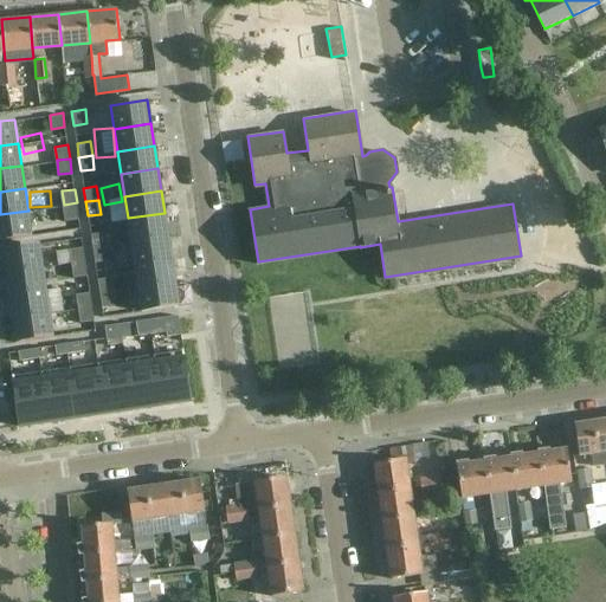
[(77,202),(64,205),(65,219),(79,217),(77,202)]
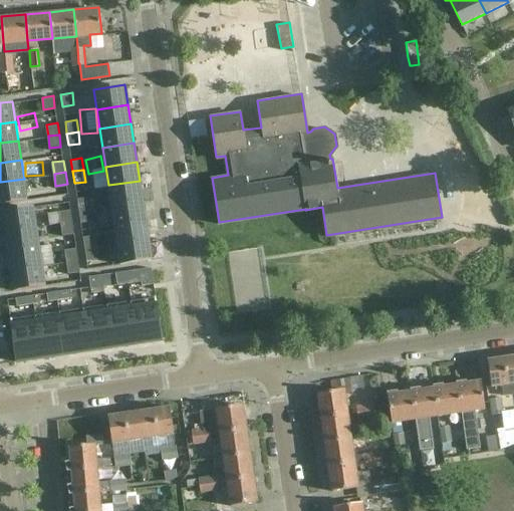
[(24,179),(0,182),(0,202),(27,199),(24,179)]
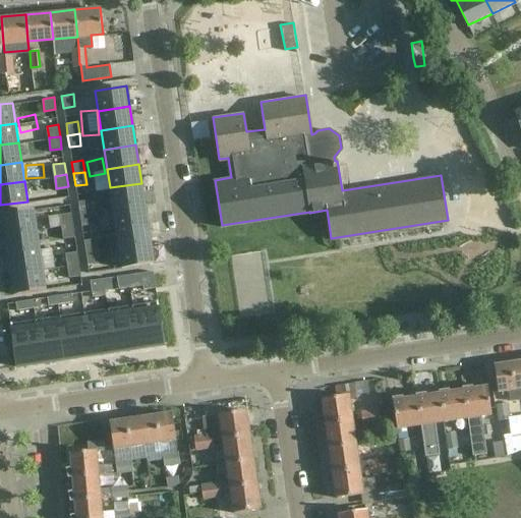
[(141,183),(110,187),(113,207),(145,203),(141,183)]
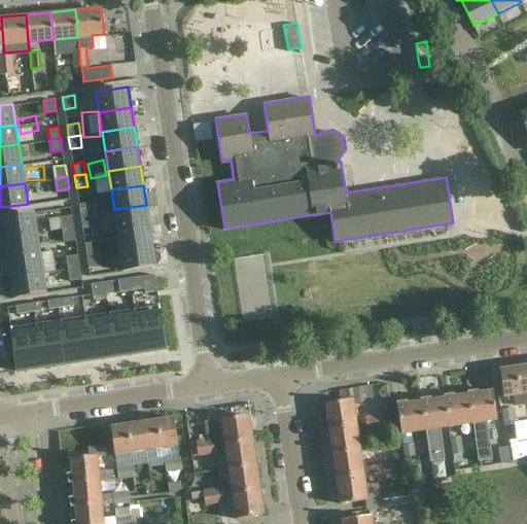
[(90,201),(78,203),(80,214),(92,213),(90,201)]
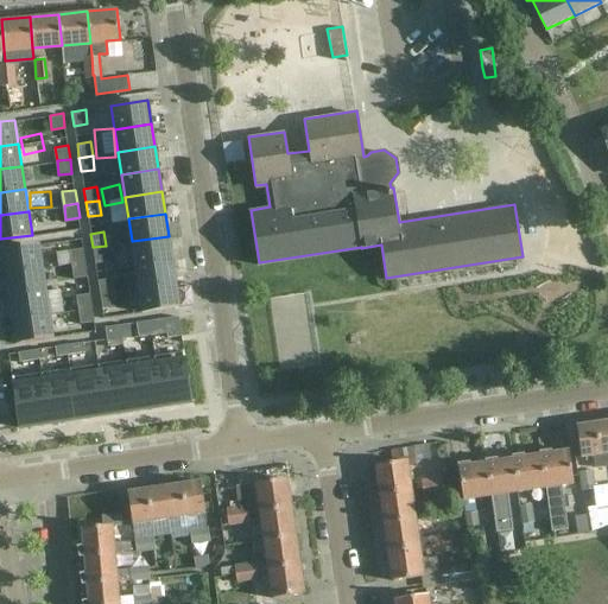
[(169,236),(132,241),(135,264),(172,259),(169,236)]
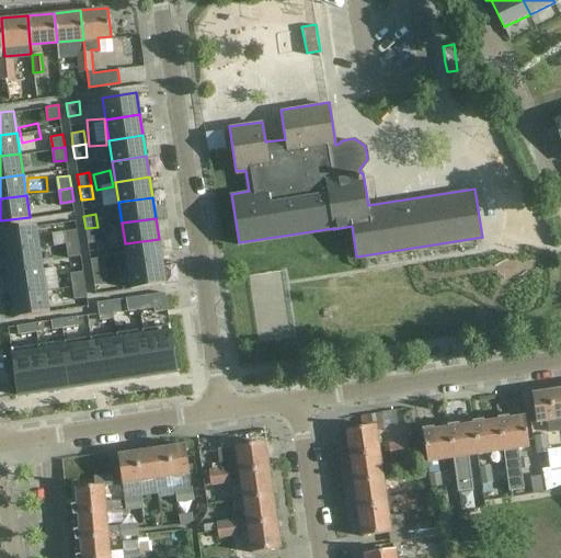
[(1,230),(4,252),(39,247),(36,225),(1,230)]
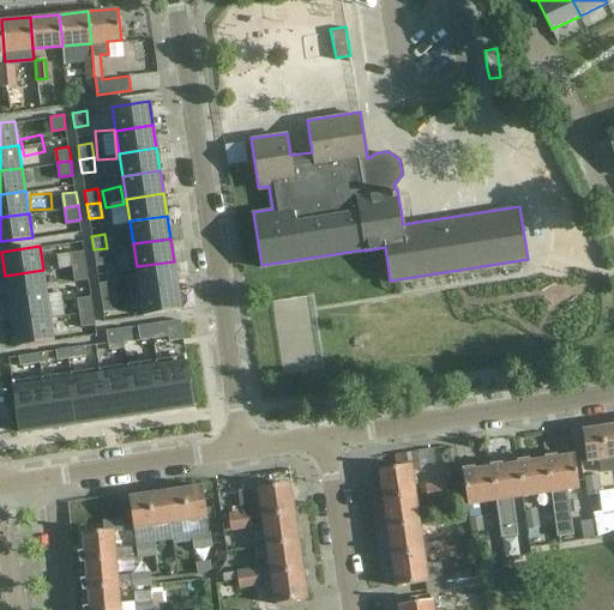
[(73,265),(86,263),(84,248),(71,251),(73,265)]
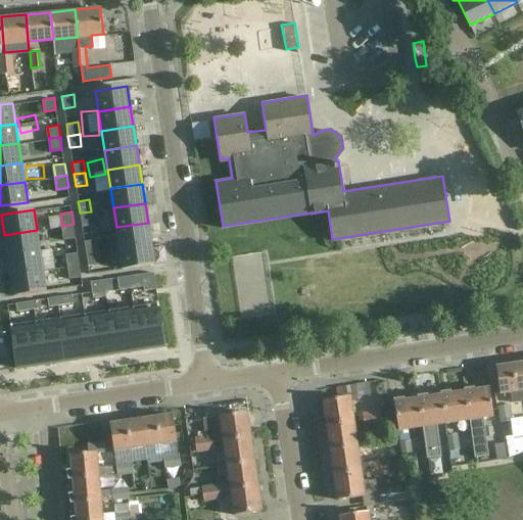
[(91,211),(80,213),(82,225),(93,224),(91,211)]
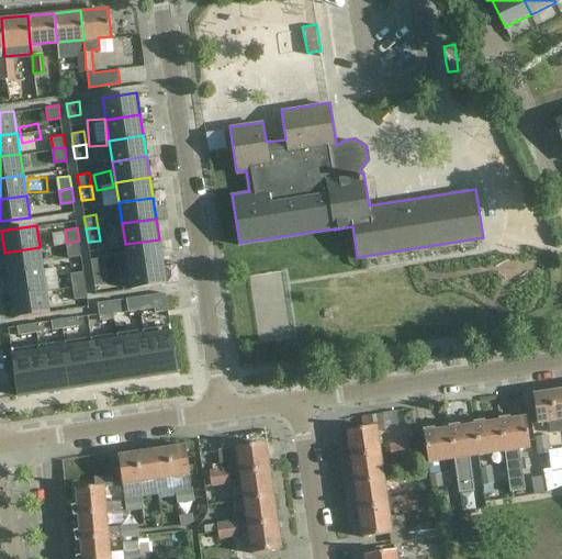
[(125,244),(127,265),(163,260),(159,239),(125,244)]
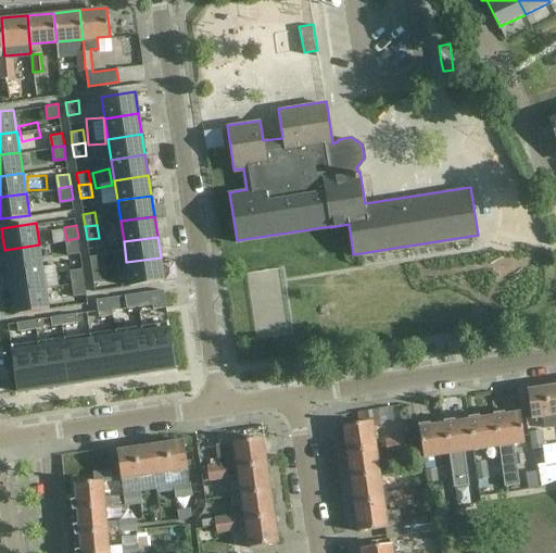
[(78,238),(66,240),(68,253),(80,251),(78,238)]
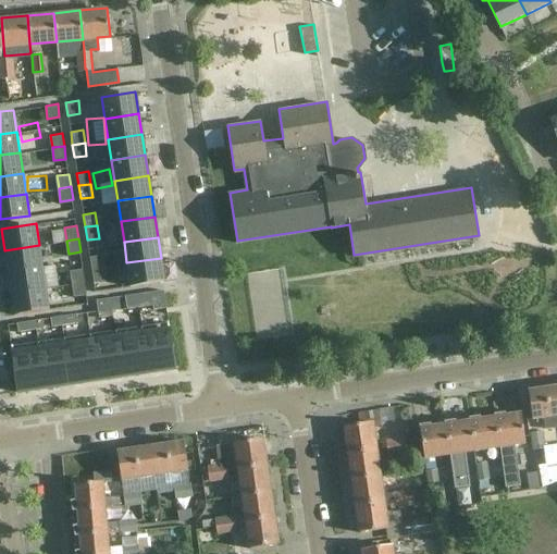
[(4,250),(8,271),(41,266),(39,245),(4,250)]
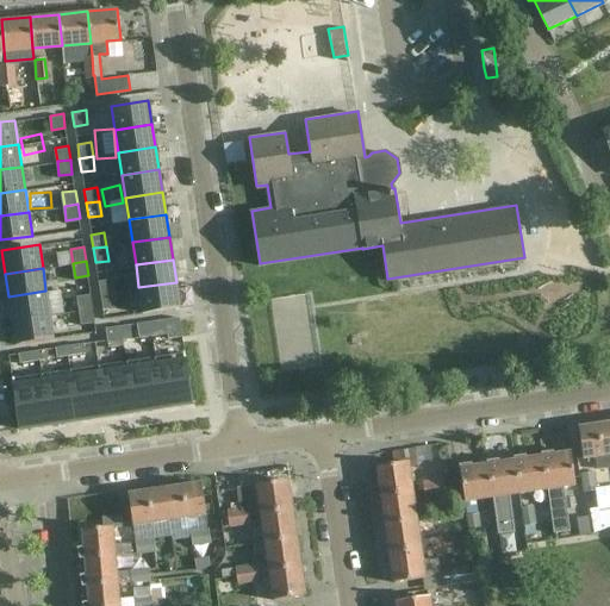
[(111,277),(98,279),(100,293),(113,292),(111,277)]
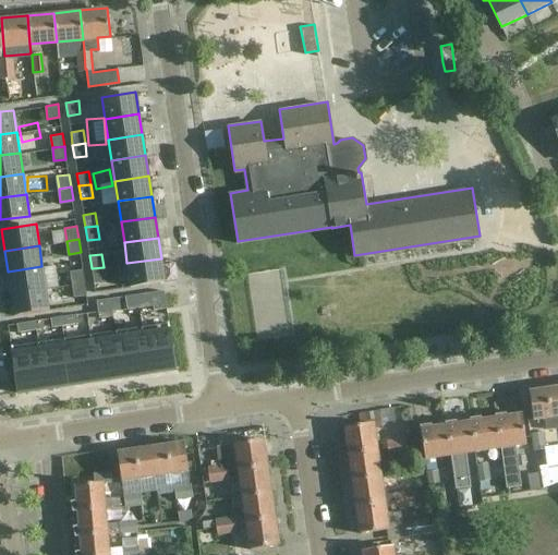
[(161,258),(126,263),(131,285),(165,280),(161,258)]
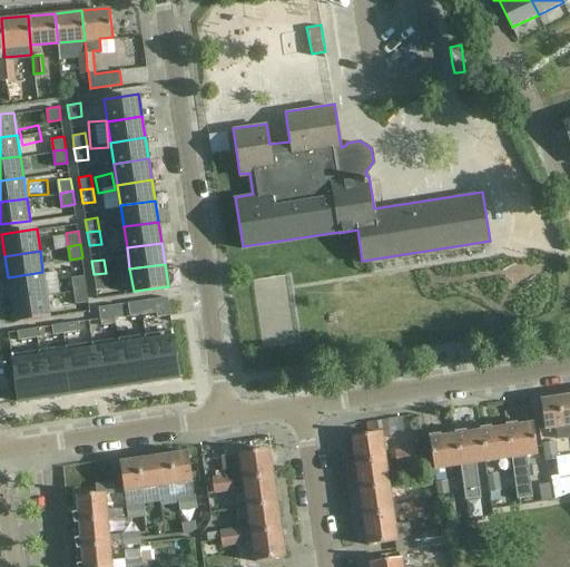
[(46,293),(42,272),(8,277),(11,299),(46,293)]
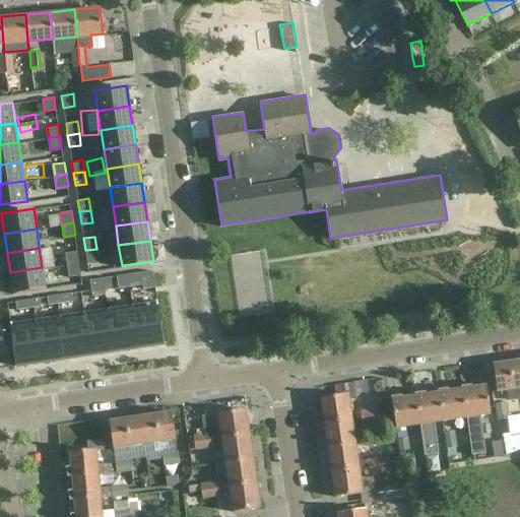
[(66,251),(68,263),(79,261),(77,249),(66,251)]
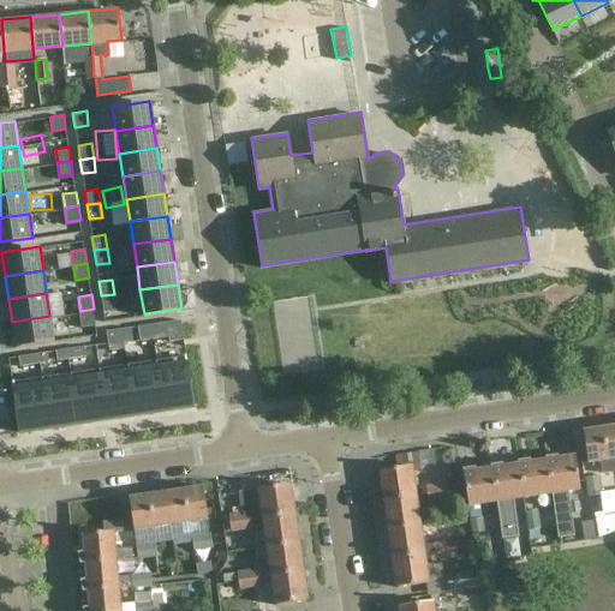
[(114,294),(101,295),(103,310),(117,307),(114,294)]
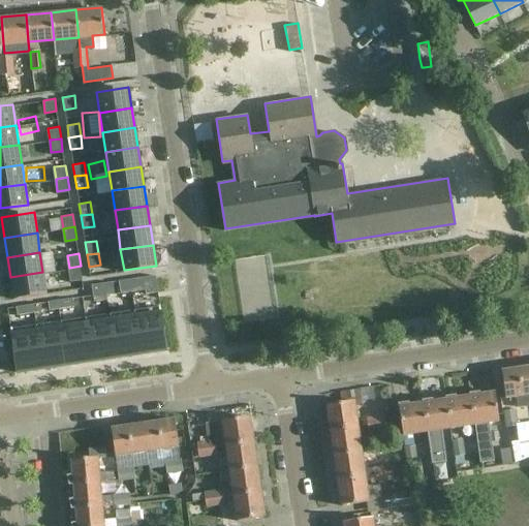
[(81,266),(69,268),(71,280),(83,278),(81,266)]
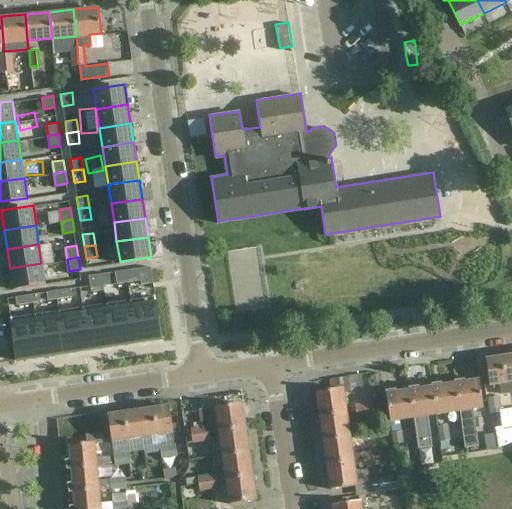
[(41,263),(10,268),(13,288),(44,283),(41,263)]
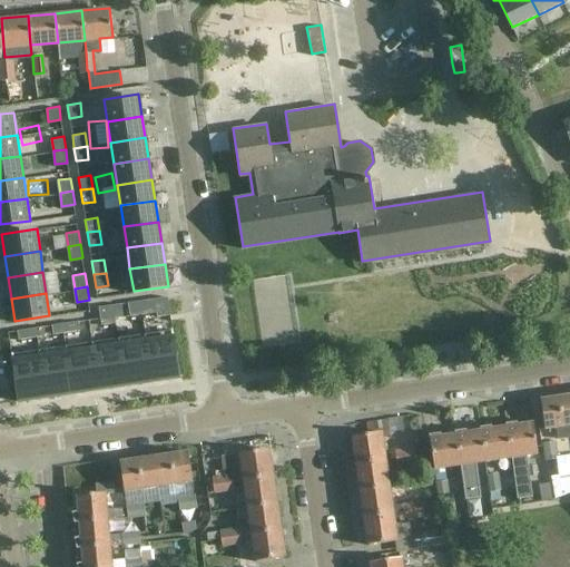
[(167,295),(140,300),(143,313),(156,311),(157,315),(170,313),(167,295)]
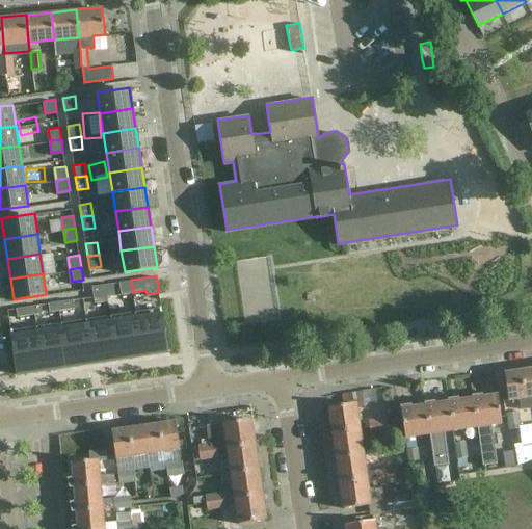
[(131,280),(118,282),(121,294),(133,292),(131,280)]
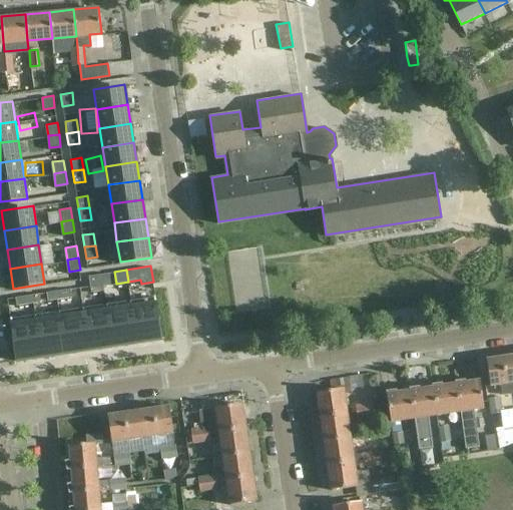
[(108,273),(100,274),(102,286),(110,285),(108,273)]
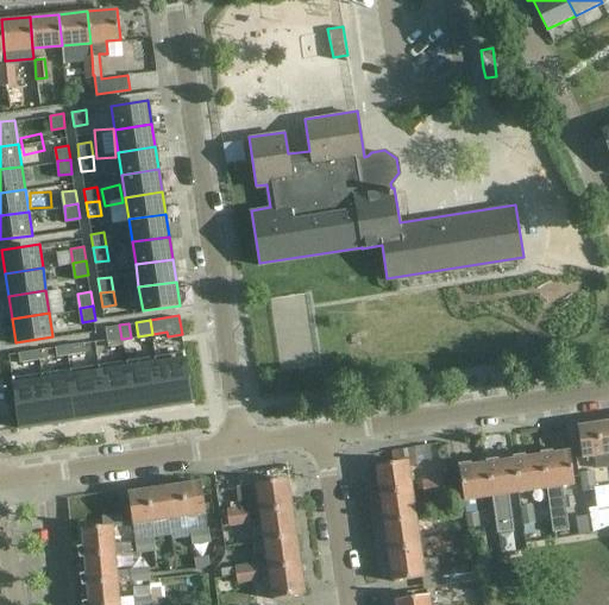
[(119,325),(105,327),(108,346),(123,344),(121,339),(119,325)]
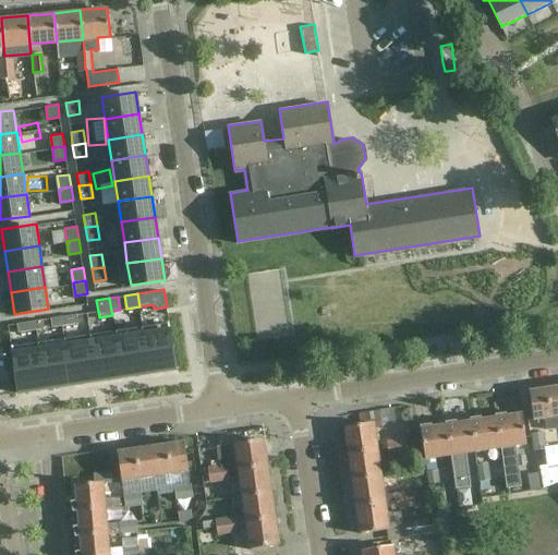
[(76,313),(63,315),(64,324),(77,323),(76,313)]
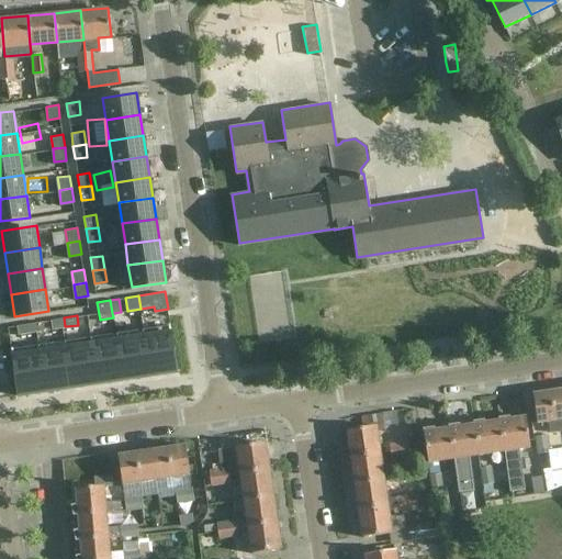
[(64,317),(51,320),(52,328),(65,326),(64,317)]
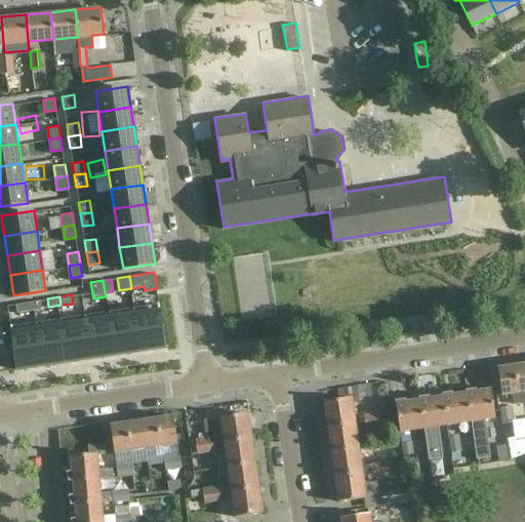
[(40,299),(28,302),(29,310),(41,308),(40,299)]
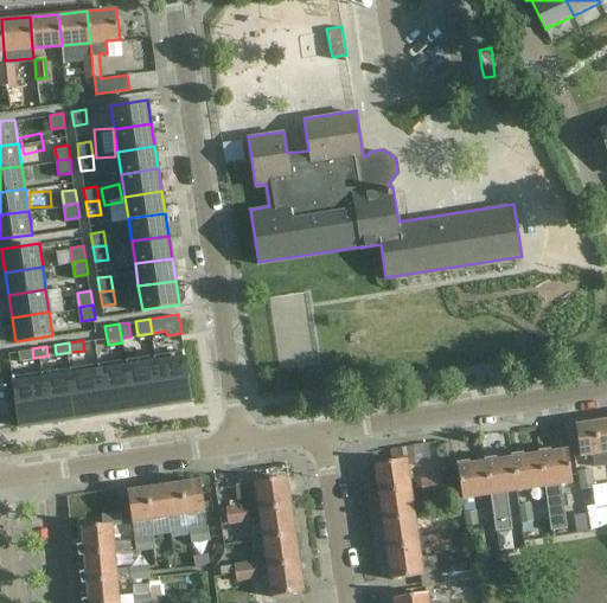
[(32,348),(18,350),(19,360),(33,358),(32,348)]
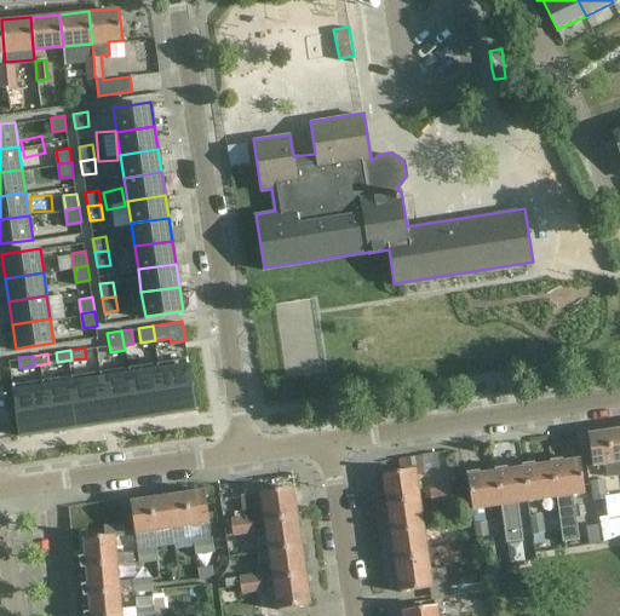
[(188,357),(158,361),(165,413),(195,408),(188,357)]
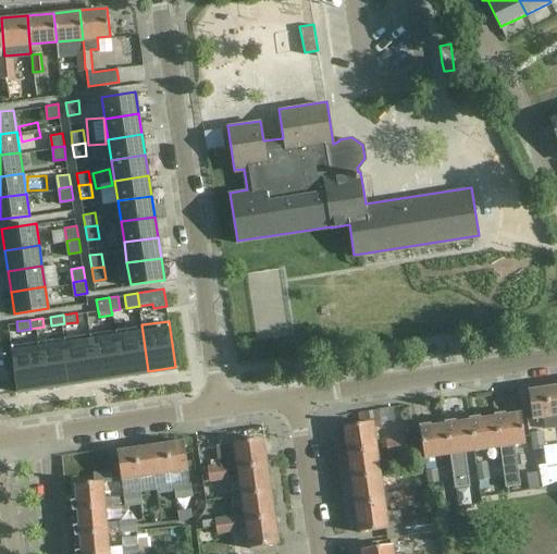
[(122,374),(148,371),(141,324),(115,329),(122,374)]
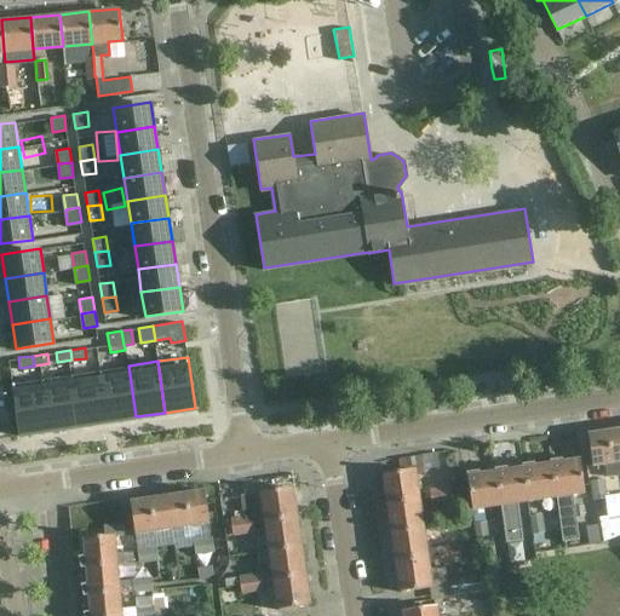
[(128,366),(99,370),(108,421),(136,416),(128,366)]
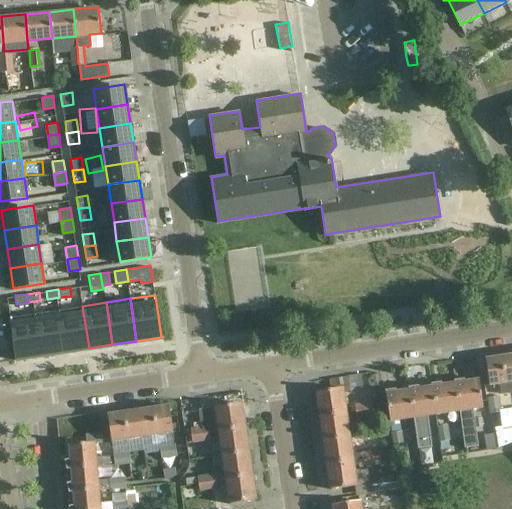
[(82,306),(58,309),(65,352),(89,348),(82,306)]
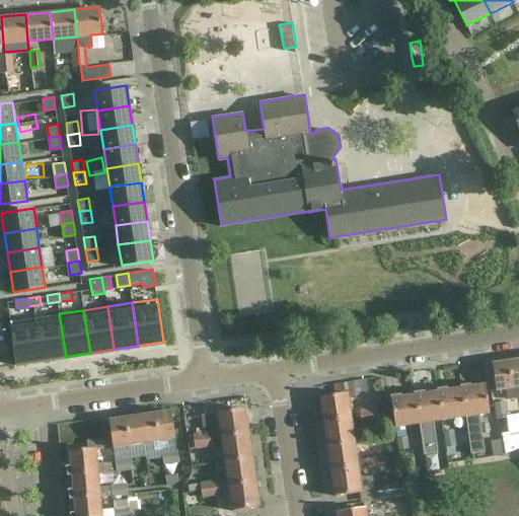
[(66,357),(59,313),(35,317),(42,360),(66,357)]
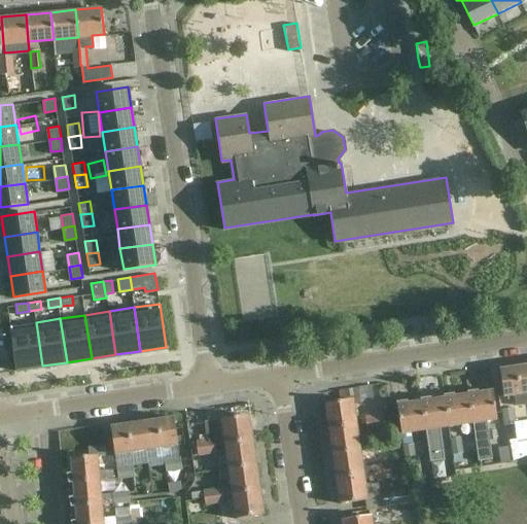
[(10,325),(16,370),(42,365),(36,322),(10,325)]
